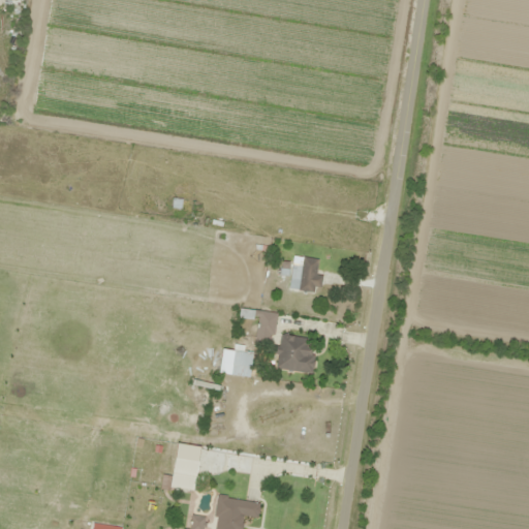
[(301,267),(293,266),(288,287),(316,294),(320,276),(316,275),(319,260),(303,256),(301,267)]
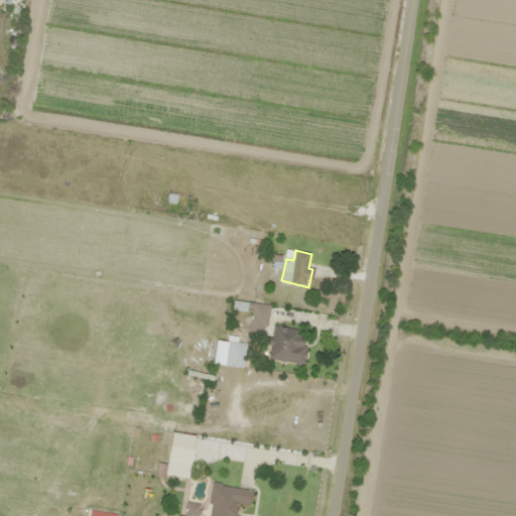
[(234,309),(252,311),(251,323),(264,324),(266,305),(234,301),(234,309)]
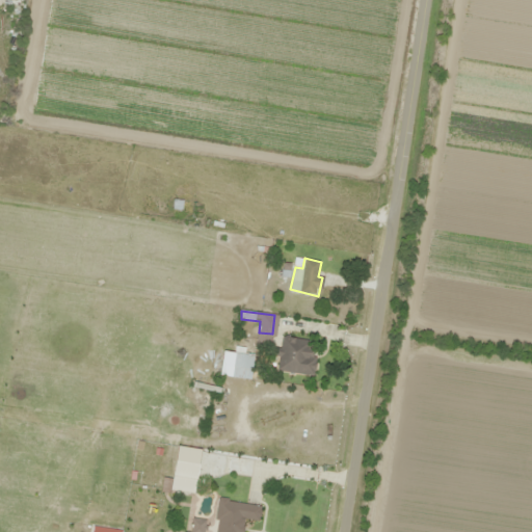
[(313,375),(317,341),(280,337),(275,371),(313,375)]
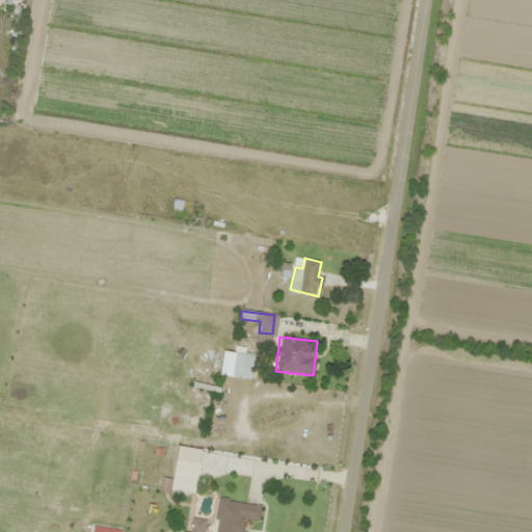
[(231,377),(251,379),(255,354),(234,352),(231,377)]
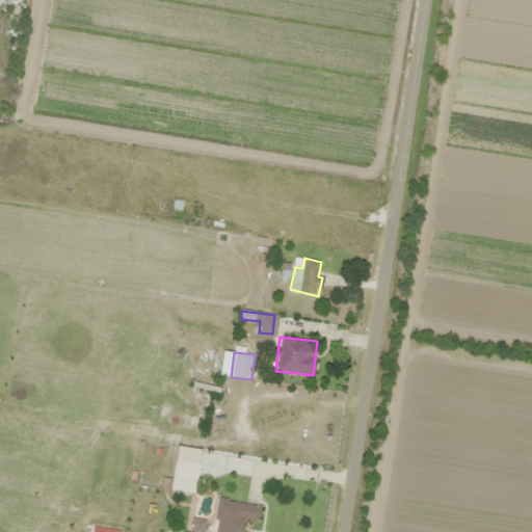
[(214,531),(243,531),(245,520),(259,521),(261,505),(225,501),(224,508),(217,507),(214,531)]
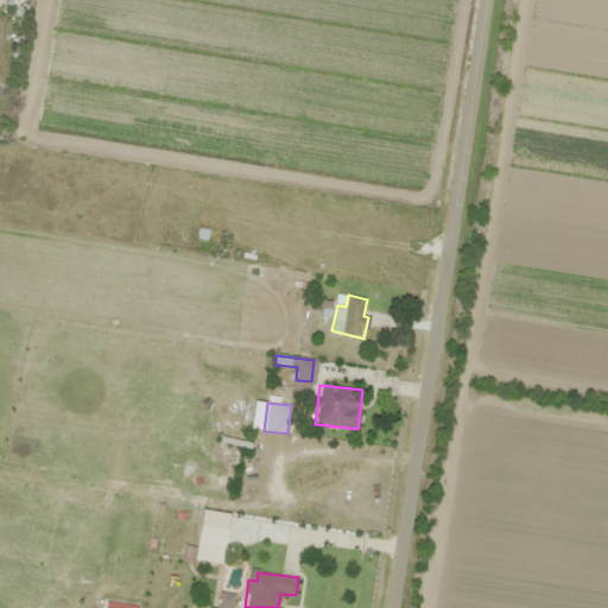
[(232,607),(233,594),(220,594),(219,607),(232,607)]
